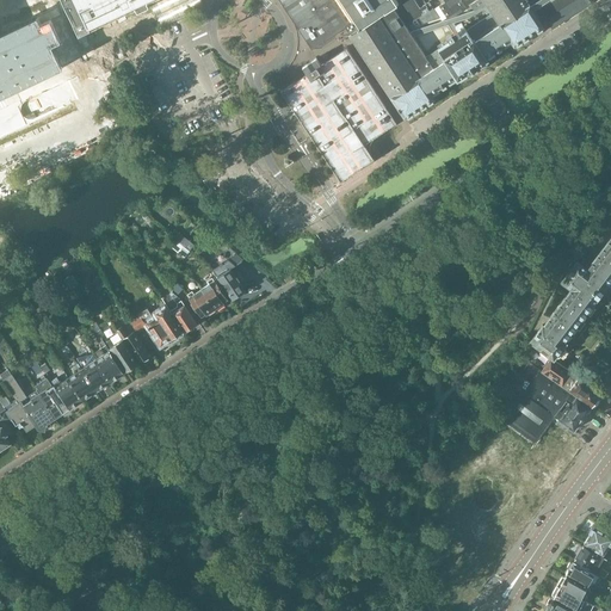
[(0,0),(0,88),(60,61),(76,53),(71,39),(136,10),(137,13),(149,8),(147,4),(154,0),(287,0),(289,2),(288,4),(295,14),(294,14),(301,25),(300,26),(306,36),(306,37),(313,49),(322,43),(321,43),(345,28),(349,34),(358,26),(360,29),(350,36),(405,118),(433,99),(431,94),(456,78),(457,81),(467,74),(468,75),(479,68),(479,67),(488,61),(486,59),(511,42),(514,47),(543,28),(543,26),(548,24),(550,28),(553,30),(591,4),(590,1),(588,0),(477,0),(470,6),(474,11),(469,13),(461,0),(431,0),(429,1),(429,2),(420,8),(418,10),(420,13),(418,16),(406,0),(54,0),(55,0),(53,1),(51,0),(0,0)]
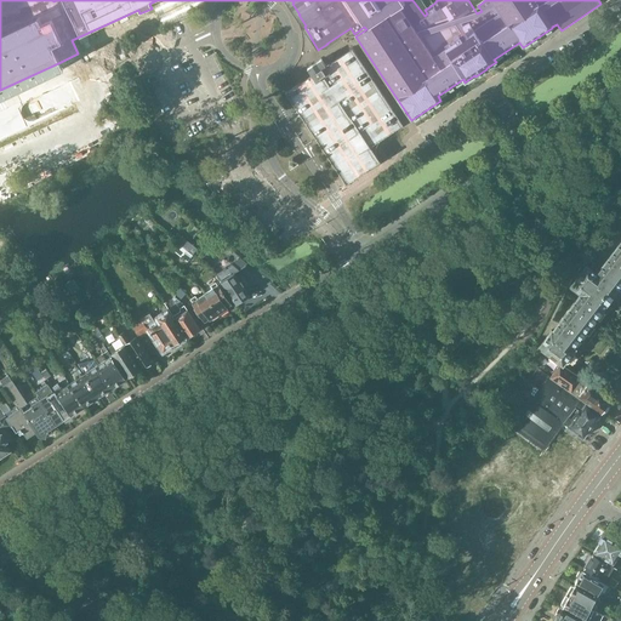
[(410,119),(360,44),(326,66),(323,60),(308,69),(313,75),(286,92),(311,130),(347,184),(381,163),(369,146),(410,119)]
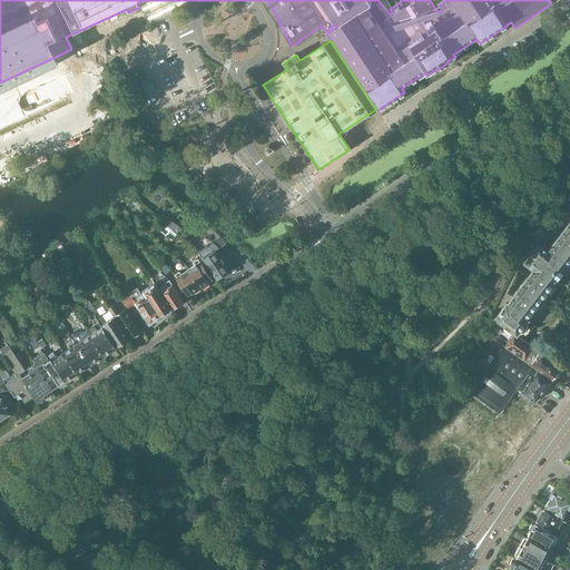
[(254,193),(222,139),(186,160),(197,179),(205,175),(217,194),(224,190),(235,209),(239,207),(247,222),(269,208),(258,189),(254,193)]
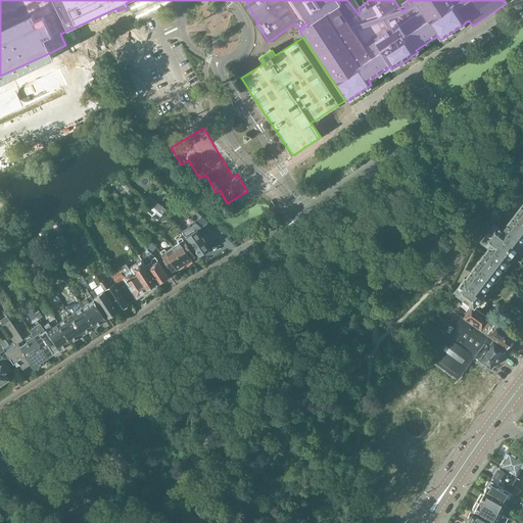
[(161,205),(155,201),(147,211),(152,217),(161,205)]
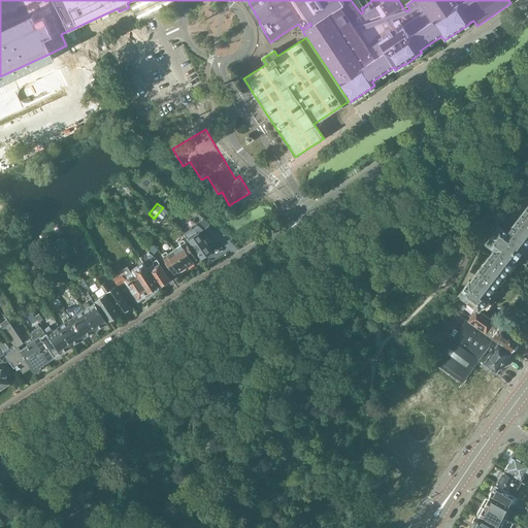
[(154,219),(160,223),(168,211),(163,207),(154,219)]
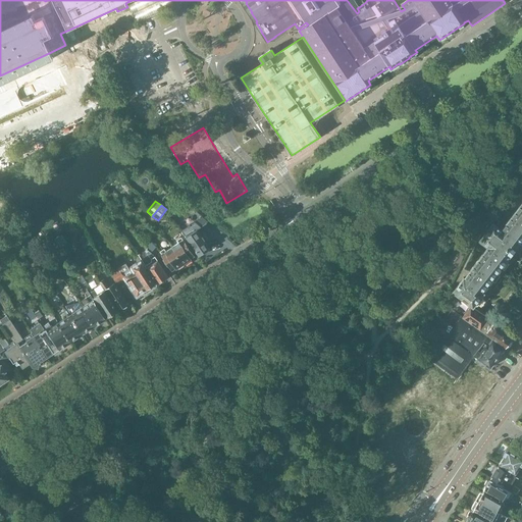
[(521,209),(505,232),(493,223),(480,241),(491,250),(468,280),(464,277),(453,293),(469,304),(477,310),(484,301),(483,300),(484,299),(482,297),(484,295),(482,293),(506,261),(506,262),(511,256),(515,251),(519,245),(519,244),(521,240),(521,209)]
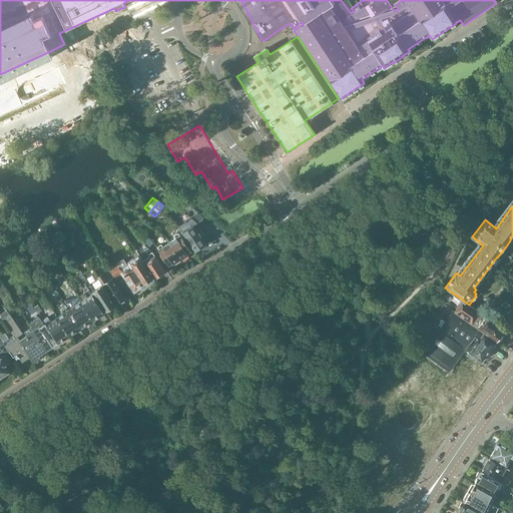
[(200,248),(201,249),(205,246),(205,245),(206,244),(193,225),(196,222),(191,218),(188,222),(190,228),(183,233),(195,252),(200,248)]
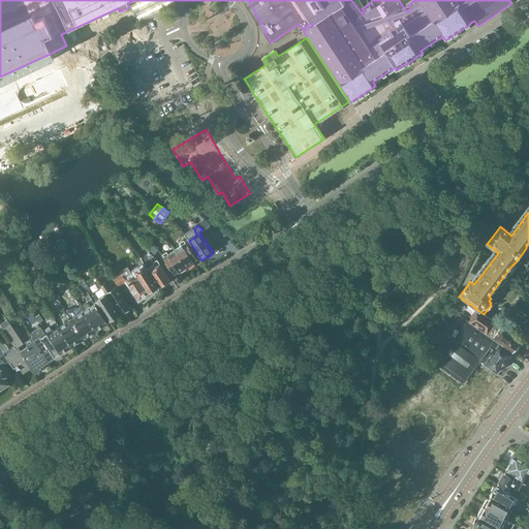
[(175,250),(187,270),(194,265),(192,262),(196,259),(193,255),(194,254),(190,247),(189,248),(184,241),(180,244),(181,246),(175,250)]
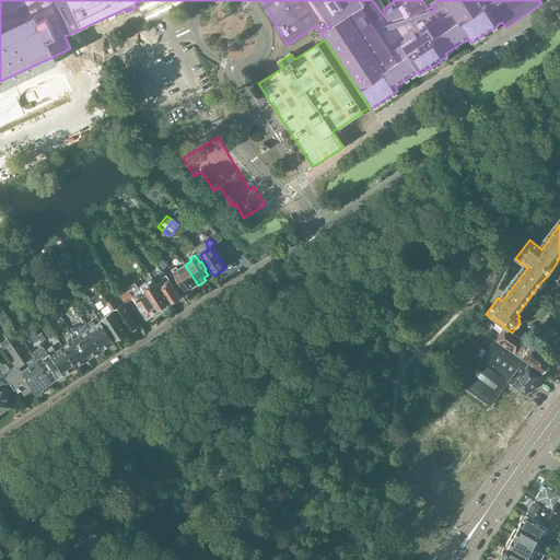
[(198,286),(185,265),(178,269),(176,267),(172,270),(177,278),(176,279),(181,286),(182,284),(185,290),(189,287),(191,290),(198,286)]
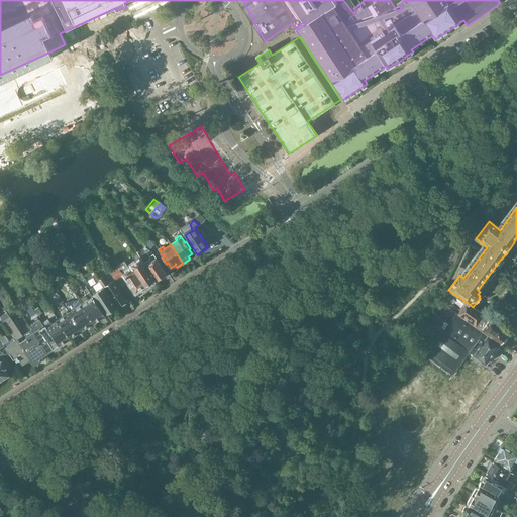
[(144,264),(156,281),(167,275),(153,253),(147,249),(145,250),(148,255),(150,256),(150,259),(150,260),(144,264)]
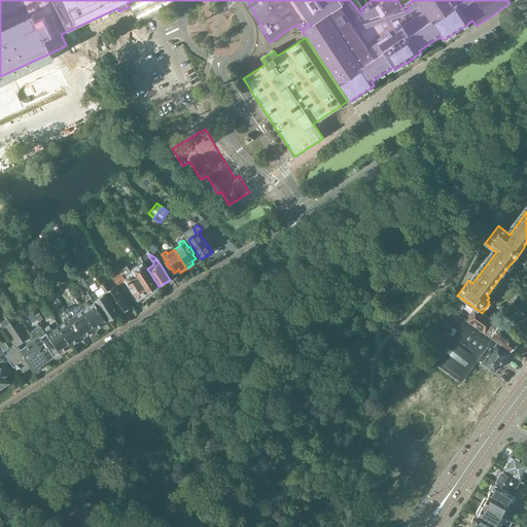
[(124,269),(112,277),(119,287),(128,282),(139,299),(147,292),(150,293),(154,291),(154,288),(156,287),(142,266),(134,270),(135,271),(128,275),(124,269)]
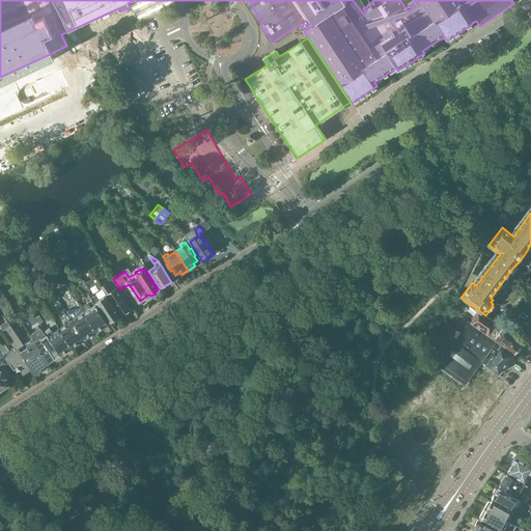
[(120,316),(123,313),(127,314),(130,312),(130,310),(131,309),(116,287),(111,291),(106,284),(101,278),(96,281),(102,287),(107,296),(120,316)]
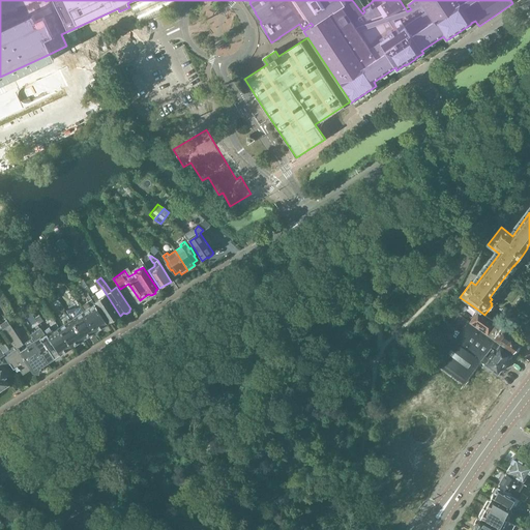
[(92,297),(109,323),(114,320),(115,320),(119,318),(119,316),(120,316),(107,295),(100,299),(99,297),(98,297),(96,294),(92,297)]
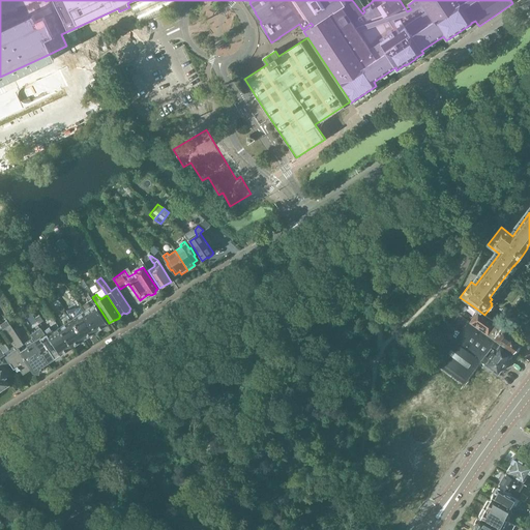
[(81,307),(96,331),(108,324),(94,303),(95,303),(89,295),(86,298),(88,302),(81,307)]
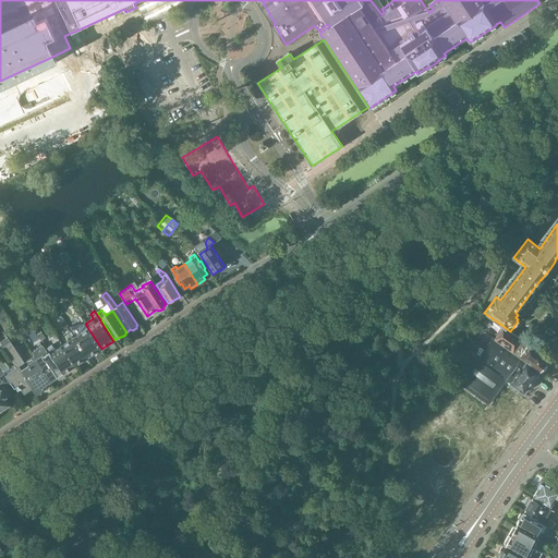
[(73,331),(88,356),(101,349),(85,324),(70,327),(73,331)]
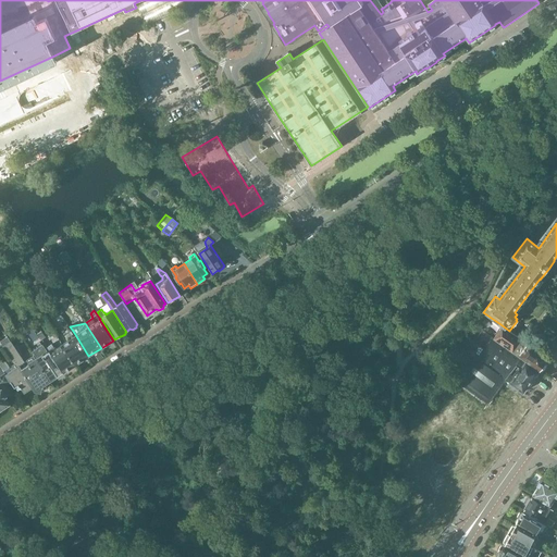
[(500,324),(492,337),(519,357),(520,357),(528,362),(539,370),(540,370),(542,369),(544,366),(544,363),(547,358),(537,350),(509,331),(500,324)]
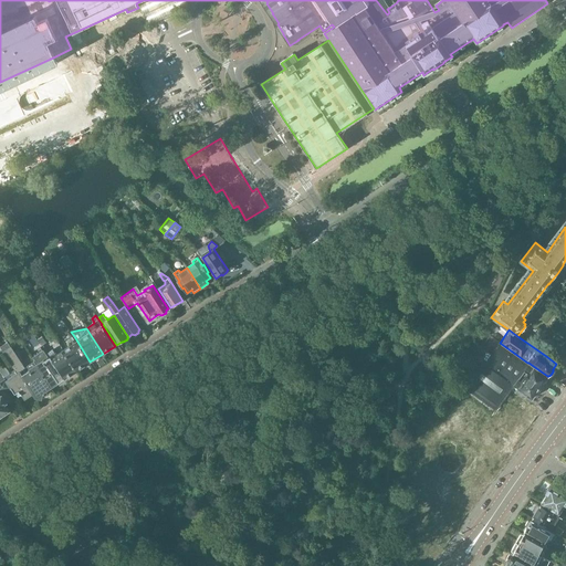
[(90,362),(74,336),(67,341),(71,345),(63,350),(76,370),(90,362)]
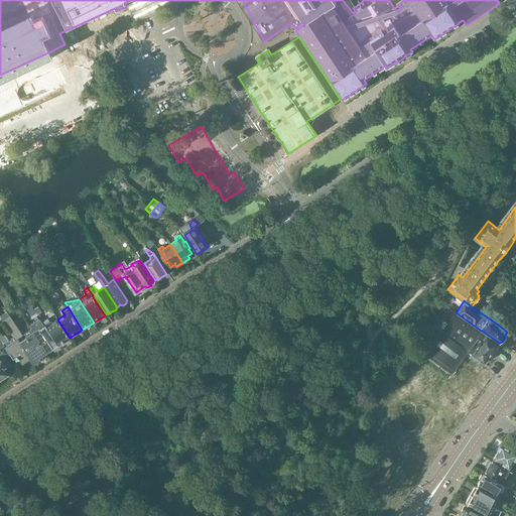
[(443,330),(427,352),(449,369),(462,352),(467,356),(469,353),(484,364),(485,363),(486,363),(487,362),(487,361),(488,361),(488,360),(489,360),(489,359),(489,358),(494,351),(495,350),(496,350),(496,349),(497,348),(497,347),(498,347),(498,346),(498,345),(499,344),(481,331),(456,312),(447,306),(446,306),(434,324),(443,330)]
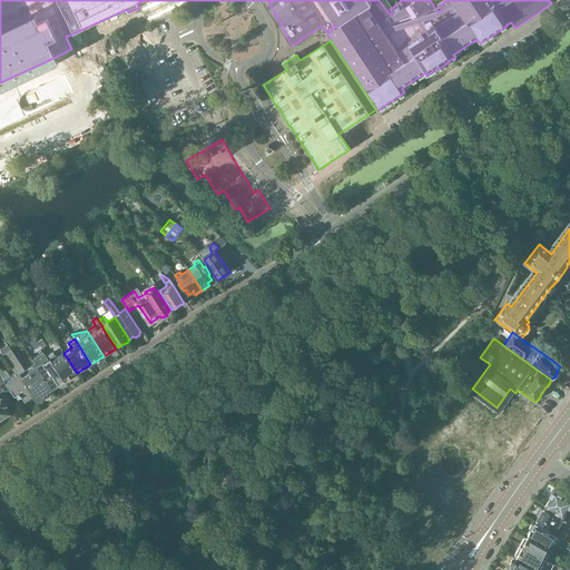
[(1,350),(11,366),(20,379),(22,377),(33,396),(36,394),(41,403),(45,400),(42,396),(42,395),(43,395),(51,391),(37,369),(38,367),(36,364),(26,371),(12,349),(11,350),(8,345),(1,350)]
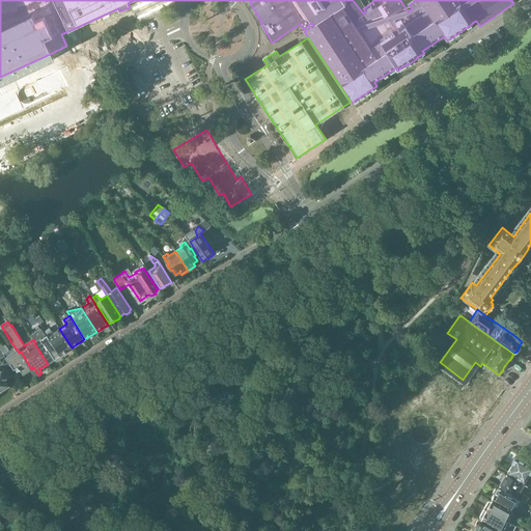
[(34,343),(48,364),(55,359),(60,355),(48,335),(46,336),(42,329),(31,335),(36,342),(35,342),(34,343)]
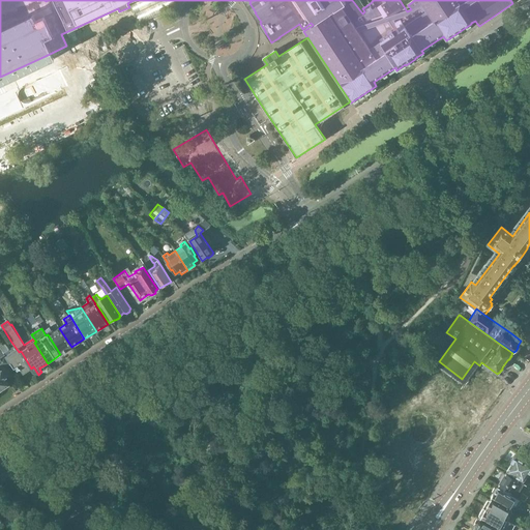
[(48,334),(60,354),(71,347),(59,328),(53,332),(50,328),(46,331),(48,334)]
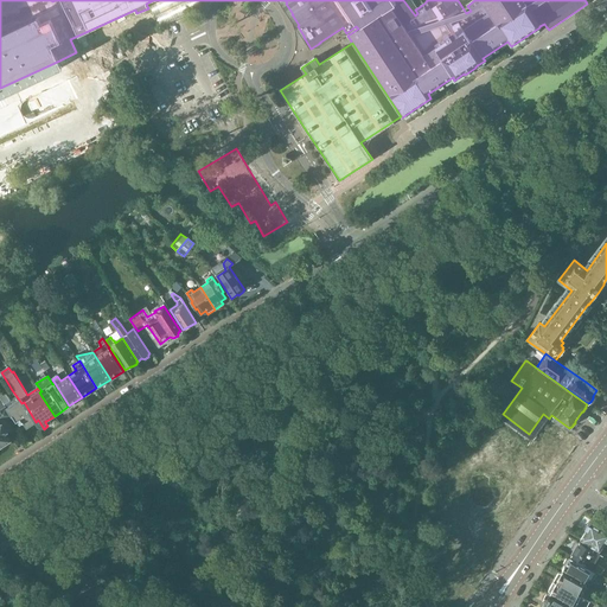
[(27,427),(36,422),(24,402),(21,403),(12,390),(0,397),(12,416),(16,423),(17,422),(19,426),(23,423),(26,428),(26,427),(27,427)]
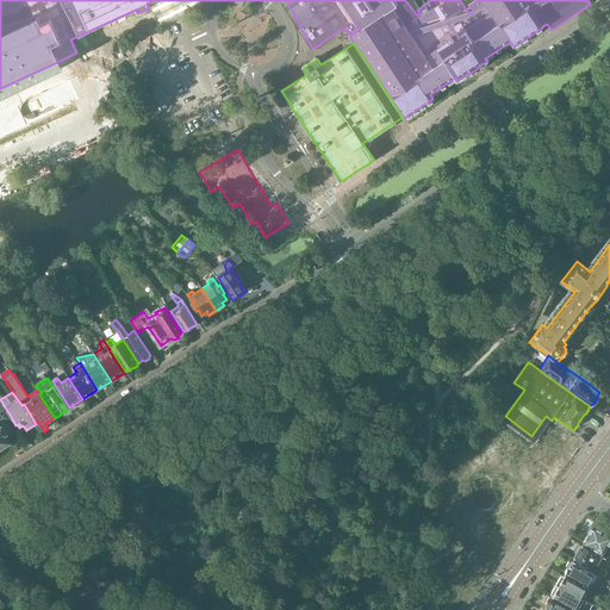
[(0,448),(10,442),(6,439),(13,433),(6,422),(12,418),(0,399),(0,448)]
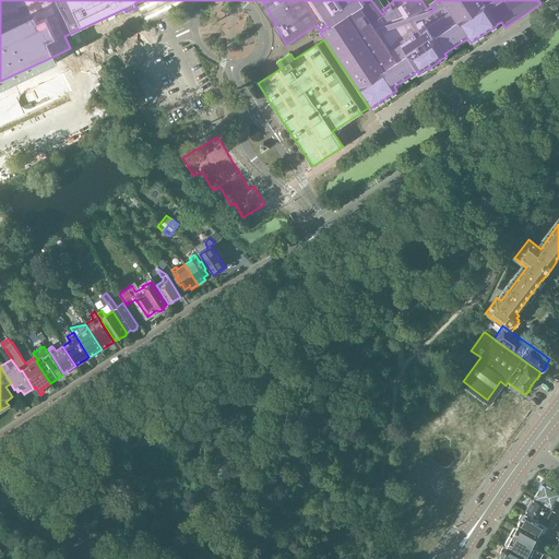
[(552,508),(555,503),(556,503),(556,502),(555,502),(556,500),(557,501),(557,500),(558,496),(558,490),(544,482),(544,483),(542,484),(539,487),(539,489),(535,497),(552,508)]
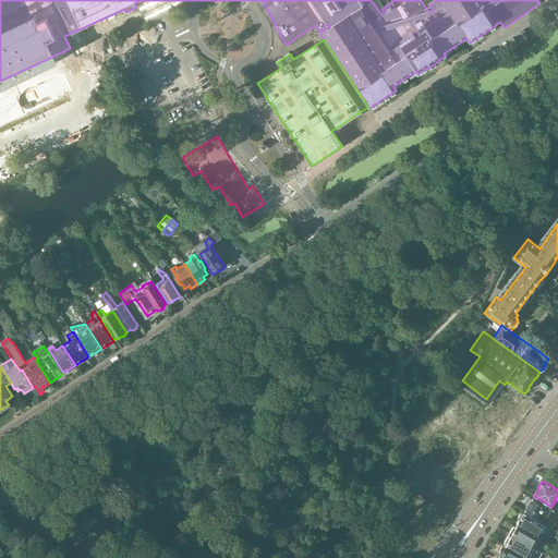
[(525,511),(523,513),(545,526),(555,511),(533,498),(532,500),(530,499),(526,506),(528,507),(526,508),(526,507),(524,511),(525,511)]
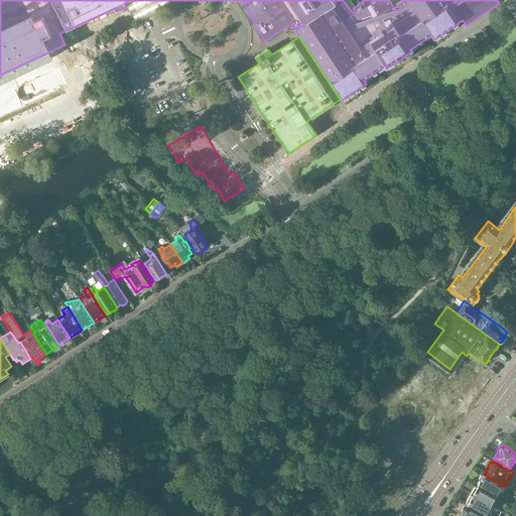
[(478,485),(498,497),(504,487),(484,475),(484,476),(481,476),(479,479),(480,481),(478,485)]
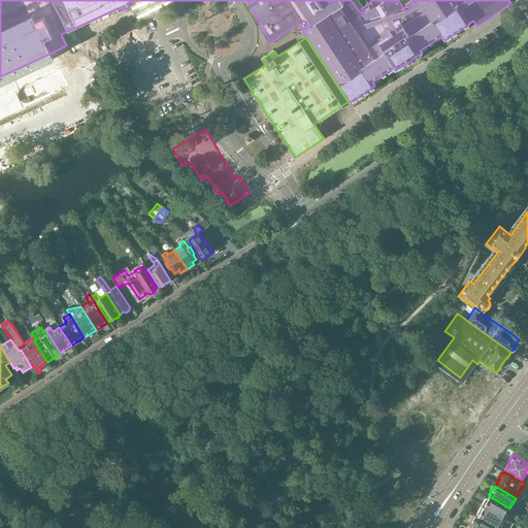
[(486,498),(482,505),(504,518),(509,508),(489,496),(489,498),(486,498)]
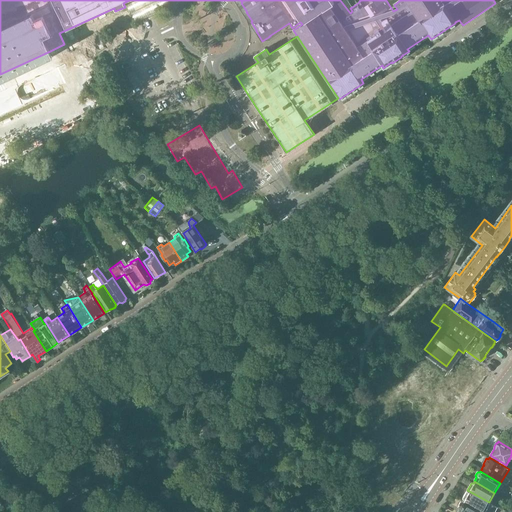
[(494,511),(497,507),(489,502),(467,490),(462,498),(464,499),(463,500),(484,511),(494,511)]
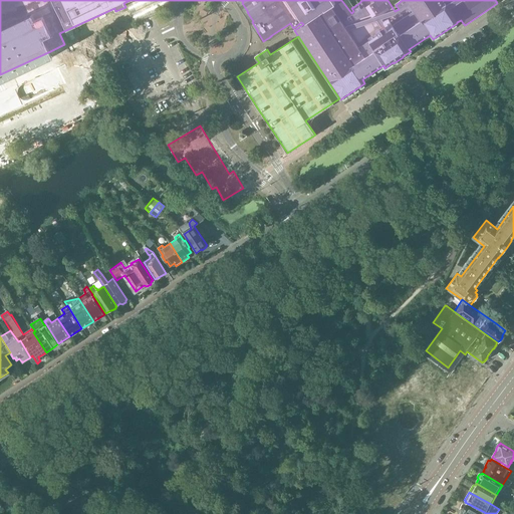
[(486,513),(466,502),(462,503),(459,510),(459,513),(458,513),(486,513)]
